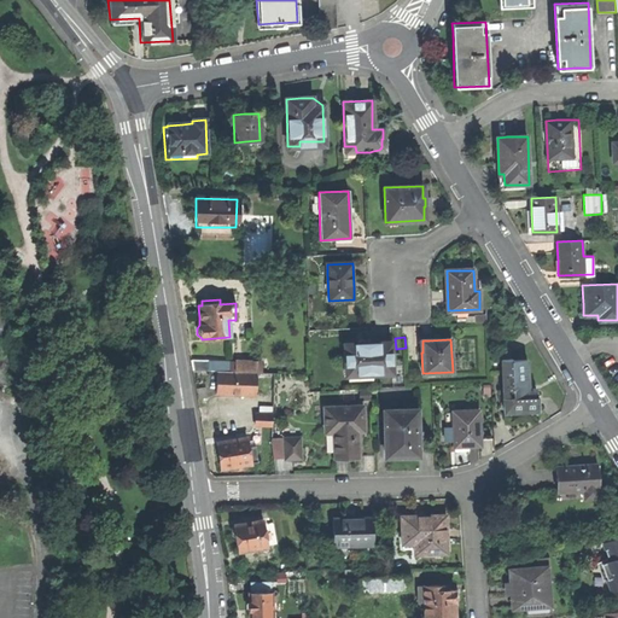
[(391,373),(390,343),(380,343),(345,344),(347,373),(373,372),(373,374),(391,373)]
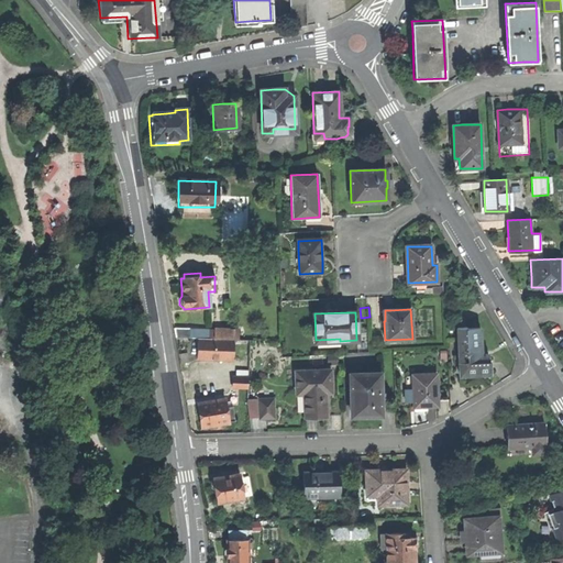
[(459,362),(460,376),(492,375),(490,361),(488,362),(488,354),(482,354),(481,335),(481,328),(466,328),(466,327),(457,327),(459,356),(460,356),(460,359),(461,362),(459,362)]
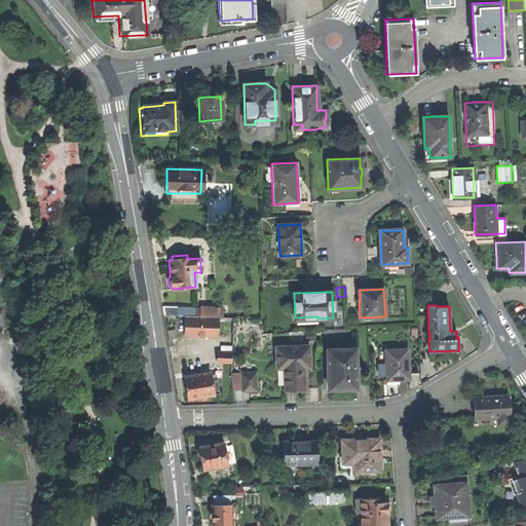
[(194,316),(194,309),(161,307),(162,315),(184,316),(194,316)]
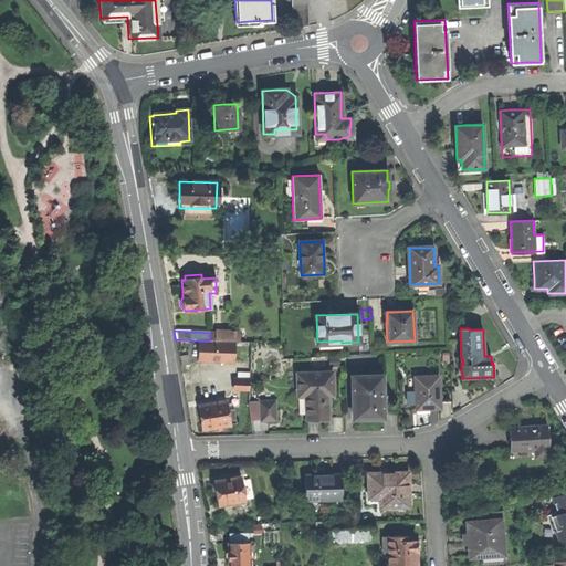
[(197,362),(233,363),(234,342),(216,341),(209,341),(198,341),(197,362)]
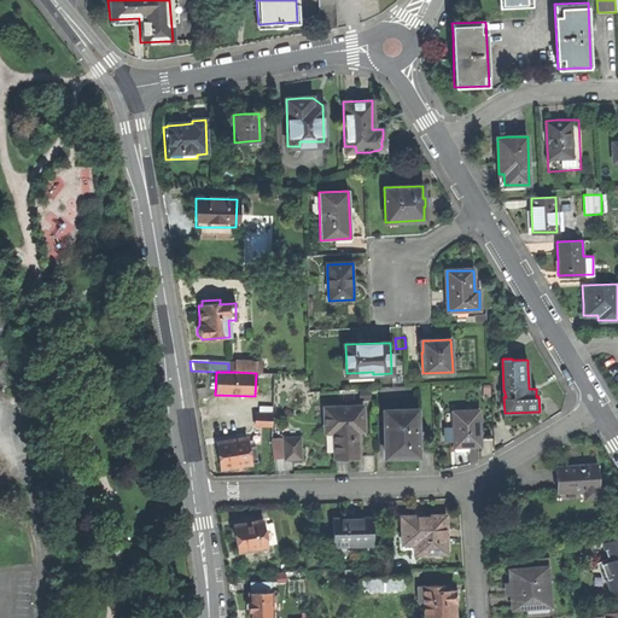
[(204,388),(194,389),(196,400),(205,397),(204,388)]
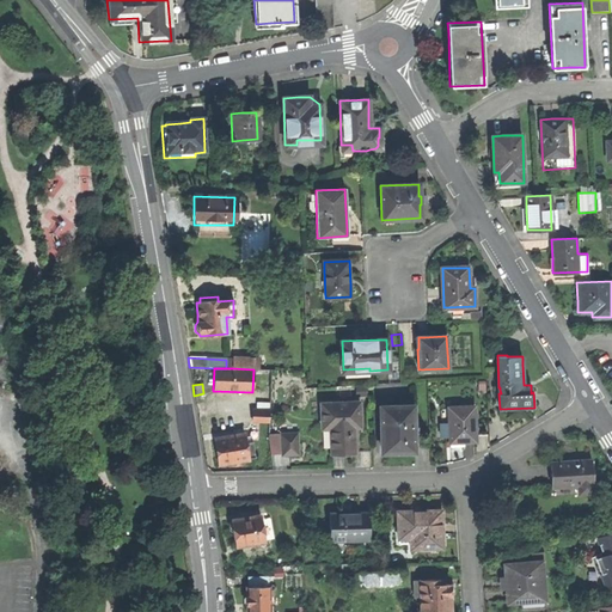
[(341,453),(355,453),(354,426),(360,426),(360,402),(322,404),(323,428),(331,428),(332,453),(341,453)]
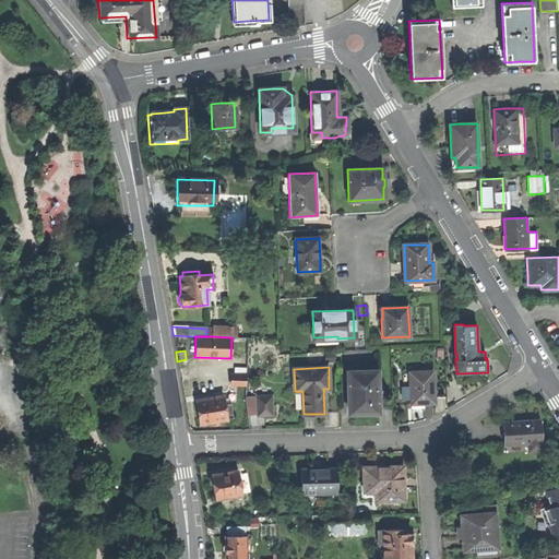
[(370,413),(378,413),(377,370),(347,371),(348,409),(364,408),(364,413),(370,413)]
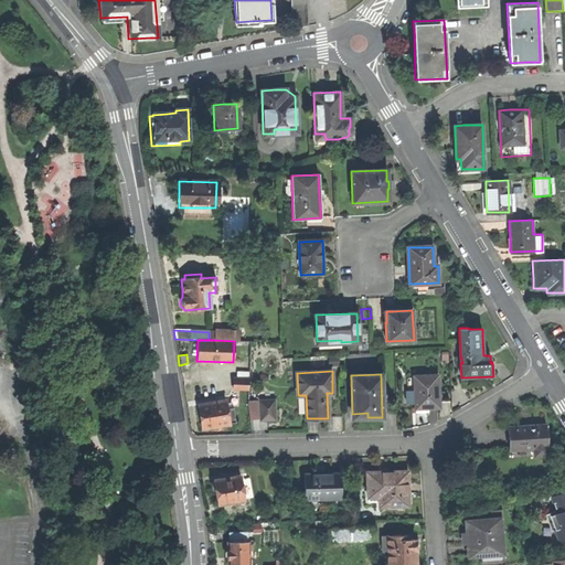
[(438,375),(414,375),(415,408),(426,407),(439,407),(438,375)]
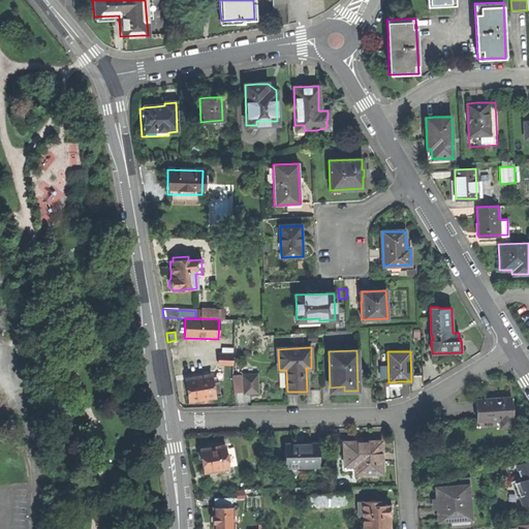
[(232,355),(218,354),(217,364),(231,365),(232,355)]
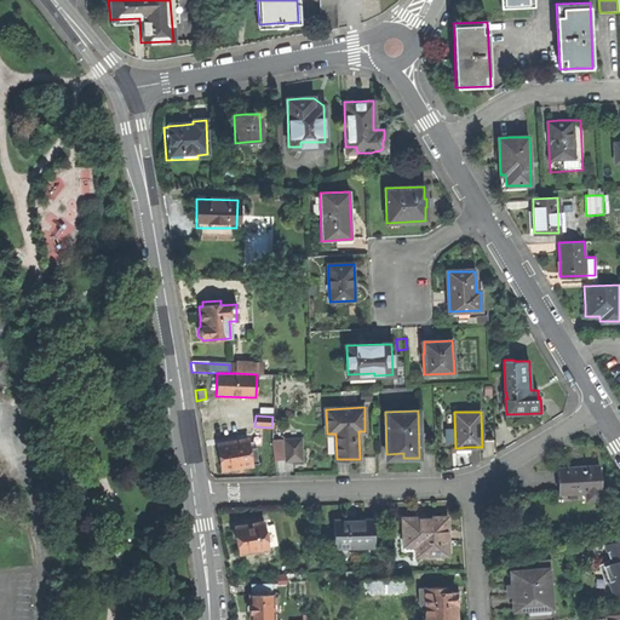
[(252,466),(252,464),(250,448),(248,438),(218,443),(219,453),(222,471),(252,466)]
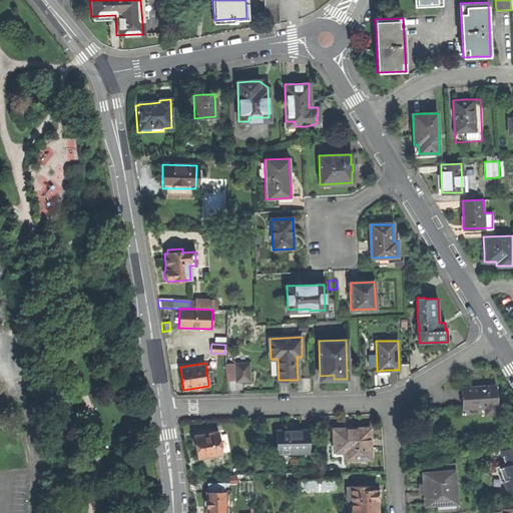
[(236,382),(249,382),(249,371),(236,371),(237,364),(225,364),(225,368),(226,381),(236,381),(236,382)]
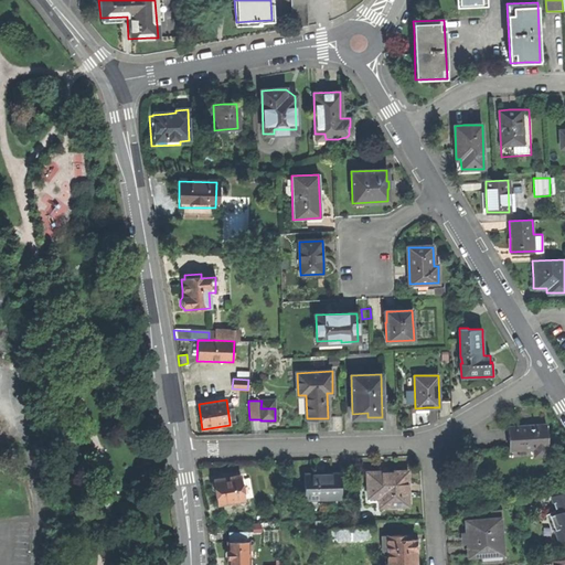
[(519,427),(509,428),(510,450),(534,449),(534,457),(546,457),(545,448),(547,448),(546,444),(545,426),(519,427)]
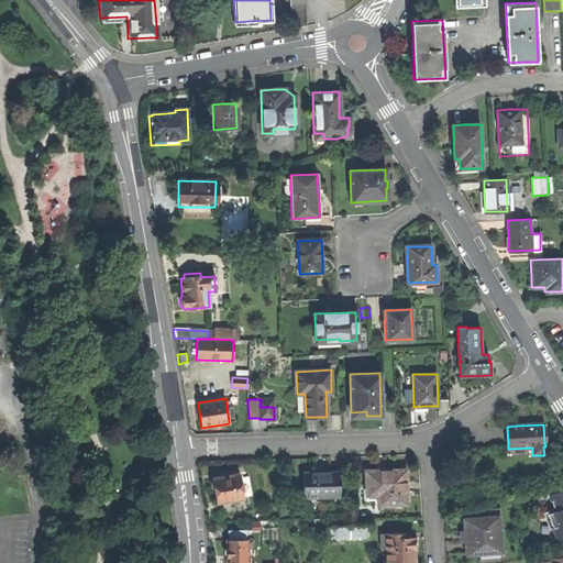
[(378,505),(407,504),(407,485),(406,468),(365,471),(366,488),(377,488),(377,495),(378,505)]
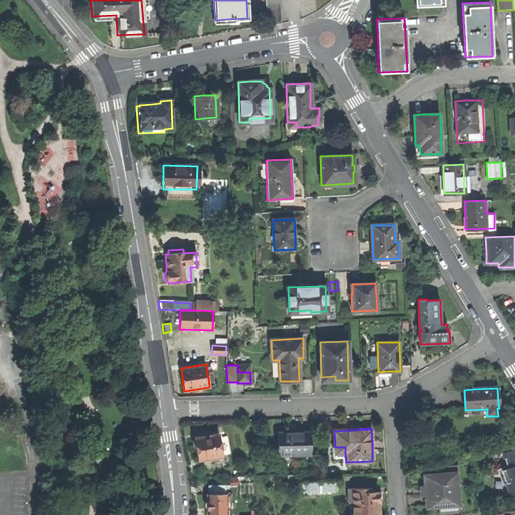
[(278,432),(278,445),(285,444),(286,456),(311,455),(310,431),(294,431),(278,432)]
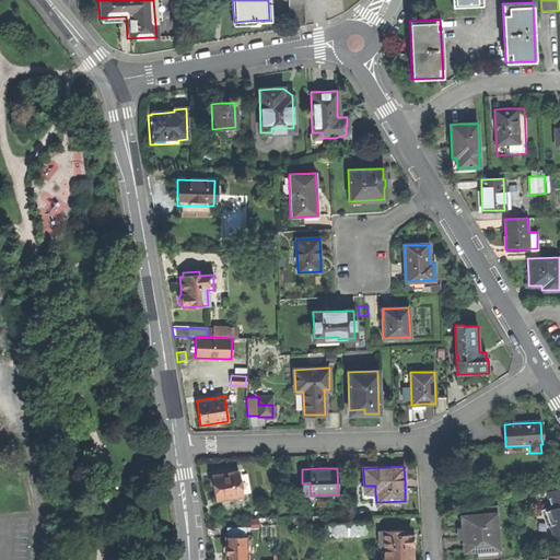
[(230,473),(221,474),(212,475),(212,476),(210,479),(211,485),(214,487),(216,493),(217,500),(232,497),(242,496),(241,482),(238,475),(238,470),(230,473)]
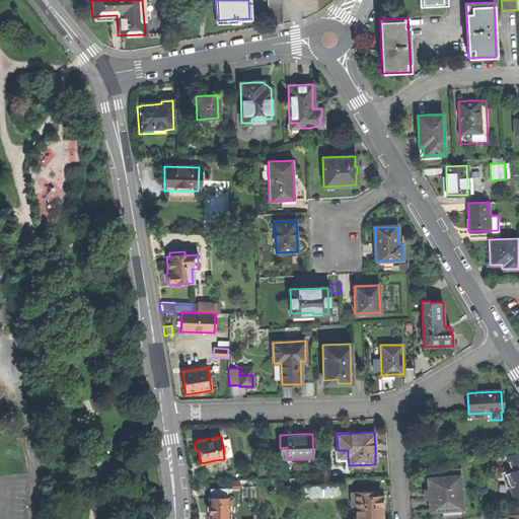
[(505,473),(518,468),(518,451),(506,456),(511,468),(502,472),(507,487),(510,487),(505,473)]
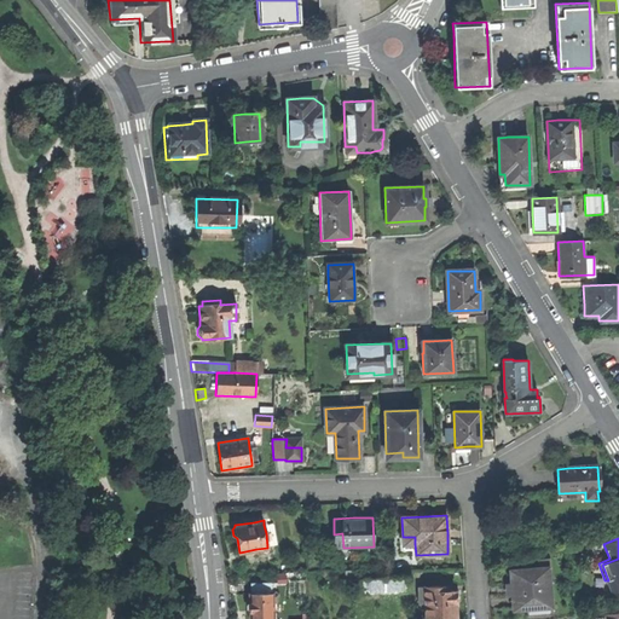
[(267,548),(256,549),(258,557),(276,555),(275,547),(267,548)]
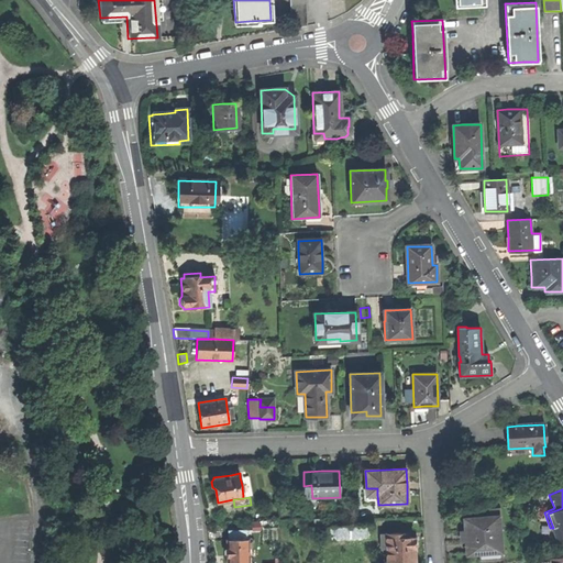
[(562,508),(548,514),(553,528),(558,541),(562,538),(562,508)]
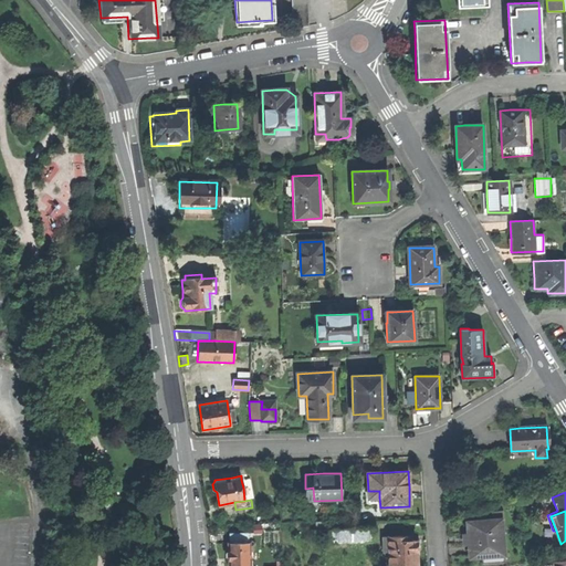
[(502,513),(491,514),(492,522),(468,523),(468,535),(464,536),(465,541),(465,544),(469,544),(470,558),(479,557),(479,558),(481,558),(481,557),(501,555),(501,557),(502,557),(500,521),(503,521),(502,513)]
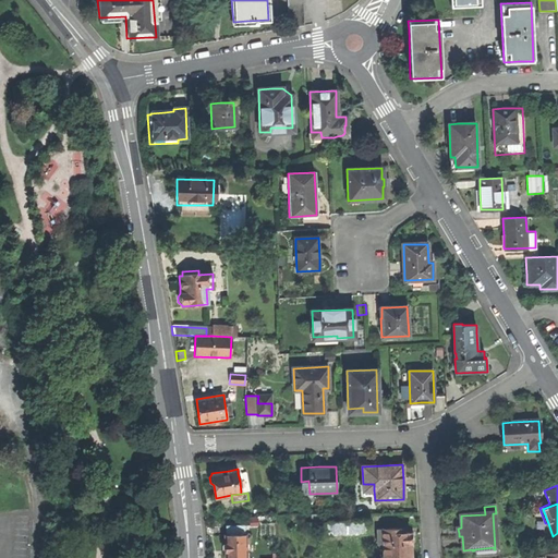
[(366,532),(366,520),(323,521),(323,533),(366,532)]
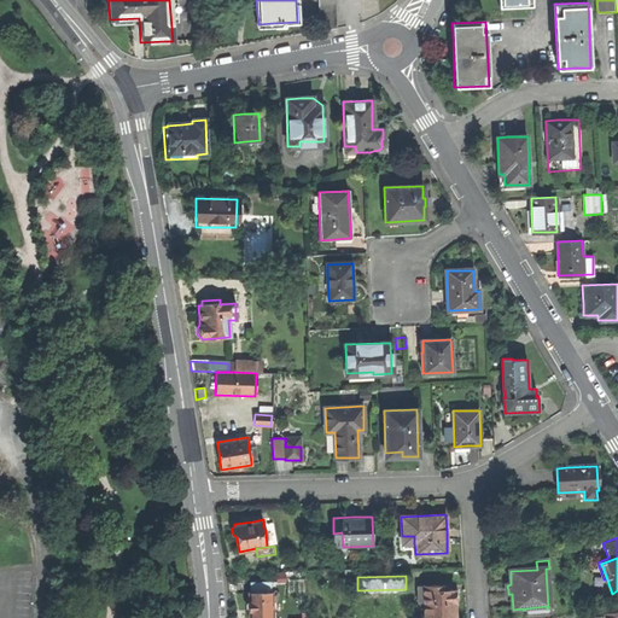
[(251,593),(269,593),(269,583),(251,583),(251,593)]
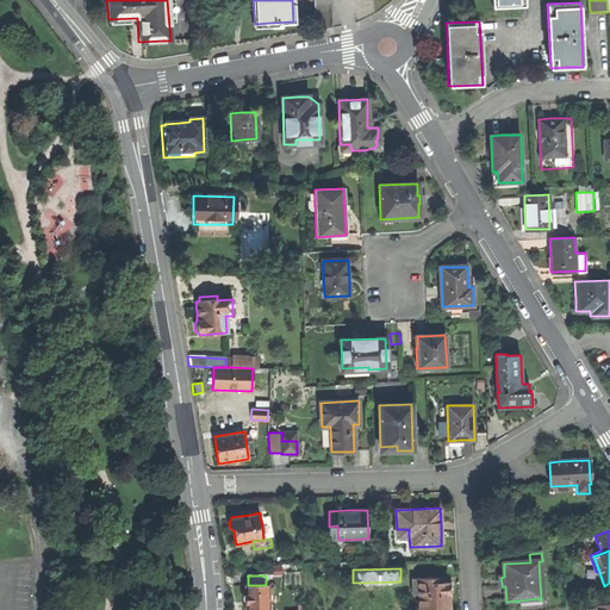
[(421,609),(449,608),(449,601),(449,595),(453,591),(453,586),(449,583),(449,582),(442,583),(442,578),(412,579),(414,587),(419,587),(421,609)]
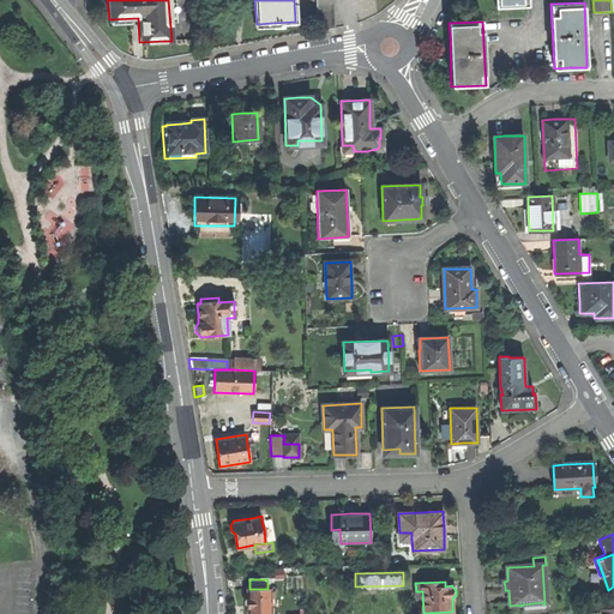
[(271,613),(271,589),(268,589),(250,589),(247,589),(247,601),(247,613),(271,613)]
